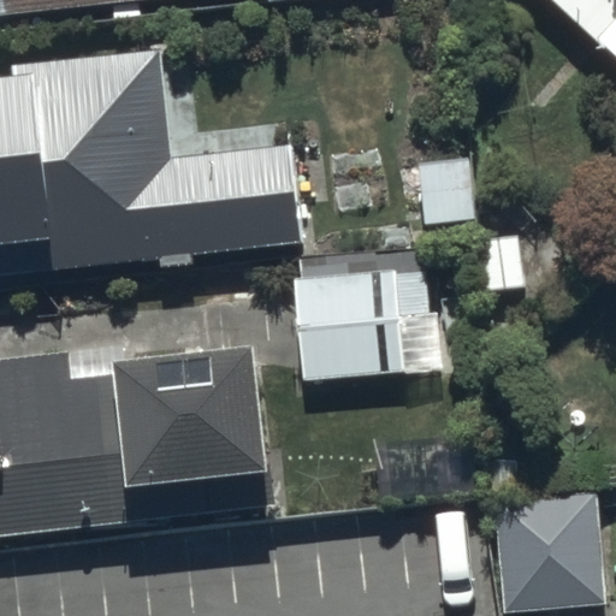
[(0,0),(0,17),(160,0),(0,0)]
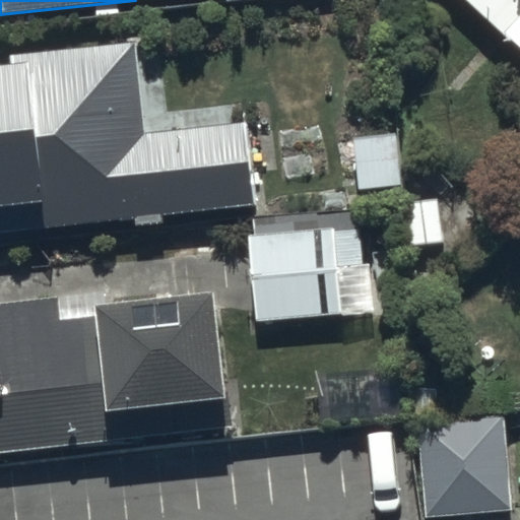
[(519,0),(447,0),(519,71),(519,0)]
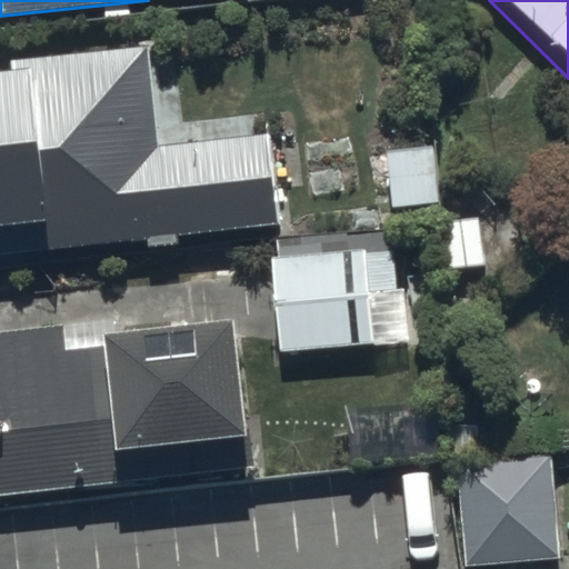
[(10,72),(0,72),(0,265),(183,246),(181,232),(282,222),(272,133),(159,146),(148,46),(9,60),(10,72)]
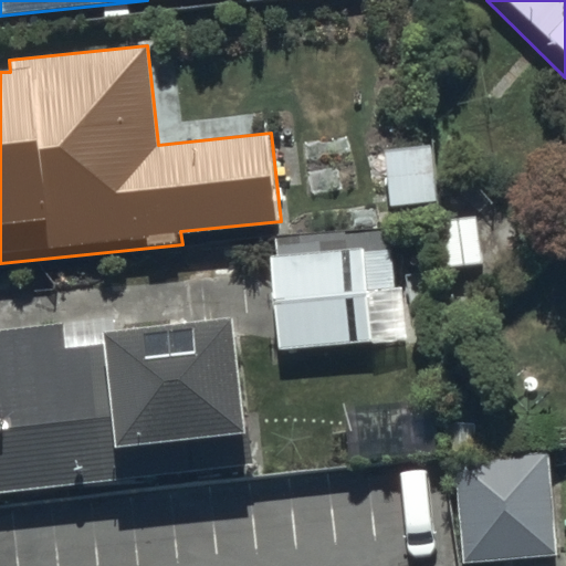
[(432,145),(385,149),(389,203),(437,200),(432,145)]
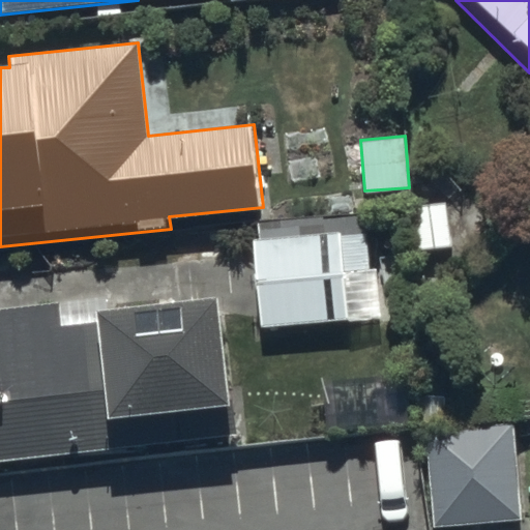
[(369,227),(253,238),(261,328),(352,320),(347,264),(372,262),(369,227)]
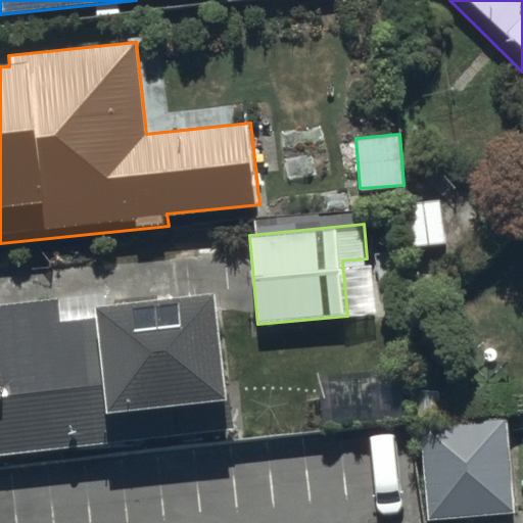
[(58,302),(0,308),(0,456),(230,430),(217,304),(61,322),(58,302)]
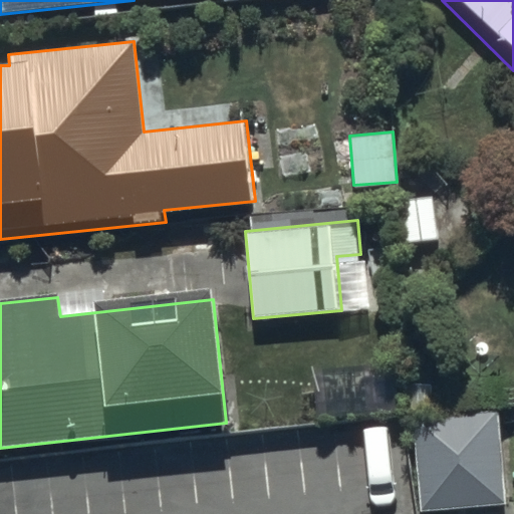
[(507,513),(500,435),(416,442),(422,513),(507,513)]
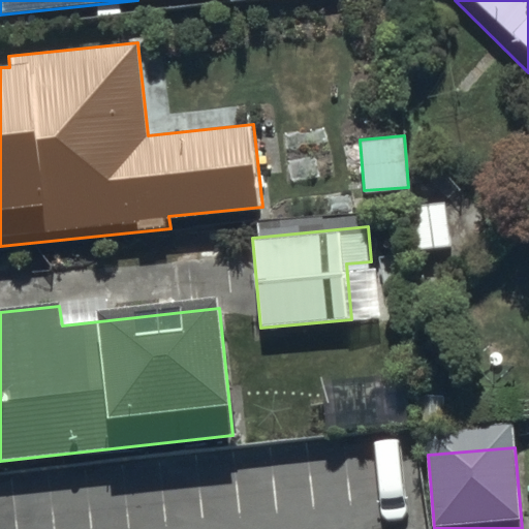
All buildings are outlined.
